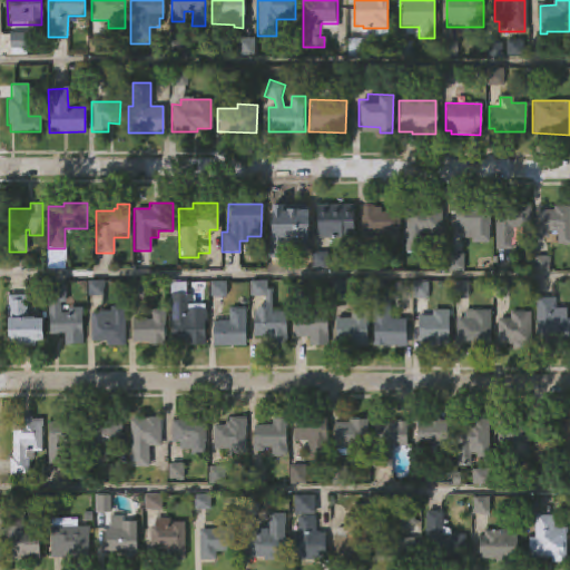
[(282,204),(282,207),(286,207),(286,210),(307,210),(307,236),(269,235),(269,204),(282,204)]
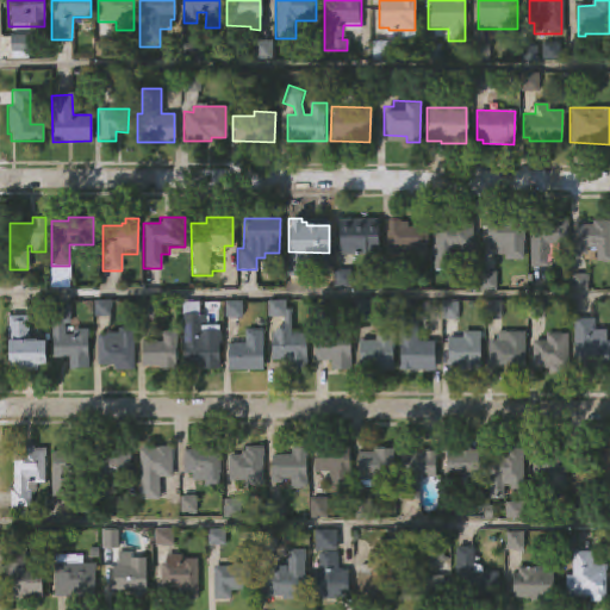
[(452,268),(433,269),(433,218),(472,218),(472,250),(452,250),(452,268)]
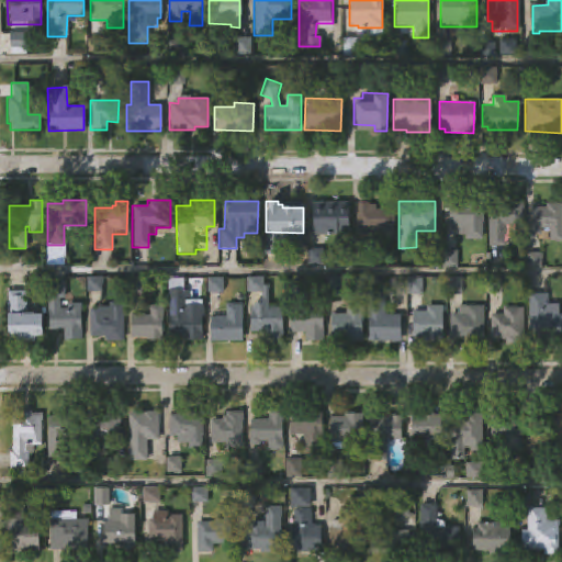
[(323,202),(323,205),(327,205),(327,209),(348,209),(348,232),(321,232),(321,235),(311,235),(311,202),(323,202)]
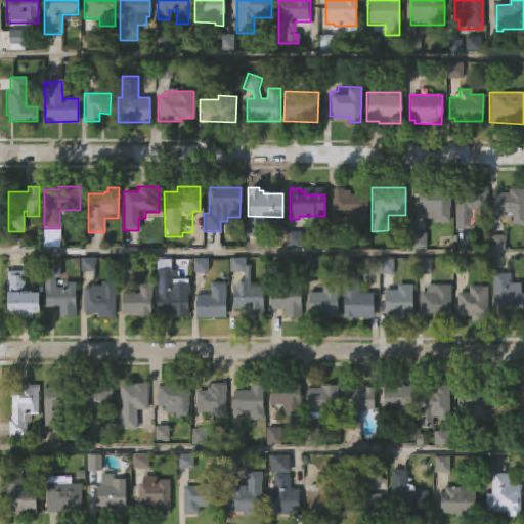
[(343,188),(343,190),(349,190),(349,194),(366,194),(365,216),(356,216),(355,220),(331,220),(332,188),(343,188)]
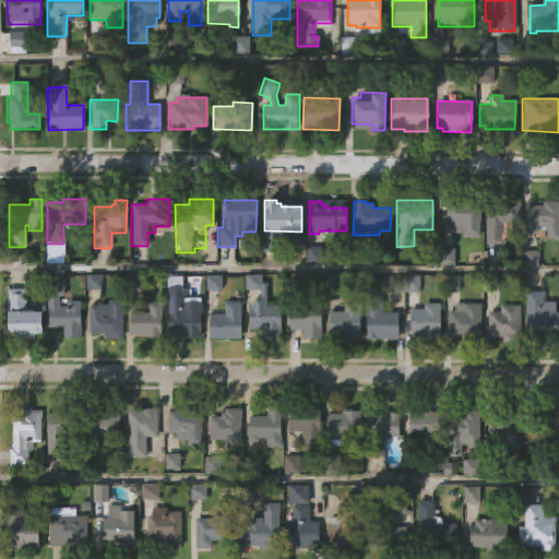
[(480,204),(479,238),(461,238),(461,233),(451,233),(451,224),(445,224),(445,203),(460,203),(460,201),(472,201),(472,203),(480,204)]
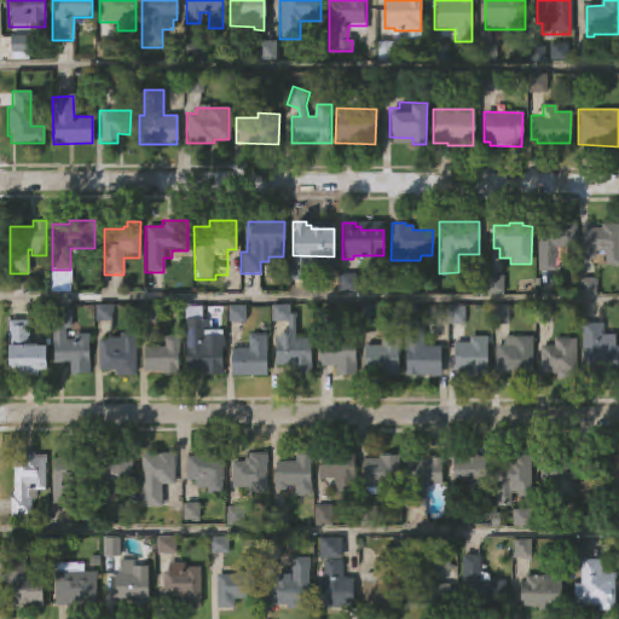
[(618,223),(618,266),(605,266),(605,252),(594,252),(594,259),(583,259),(583,227),(600,229),(600,223),(618,223)]
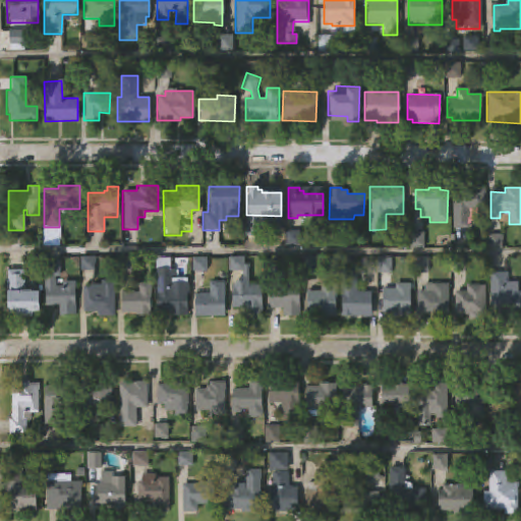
[(457,229),(452,229),(452,190),(461,190),(461,188),(484,188),(484,210),(468,210),(468,229),(457,229)]
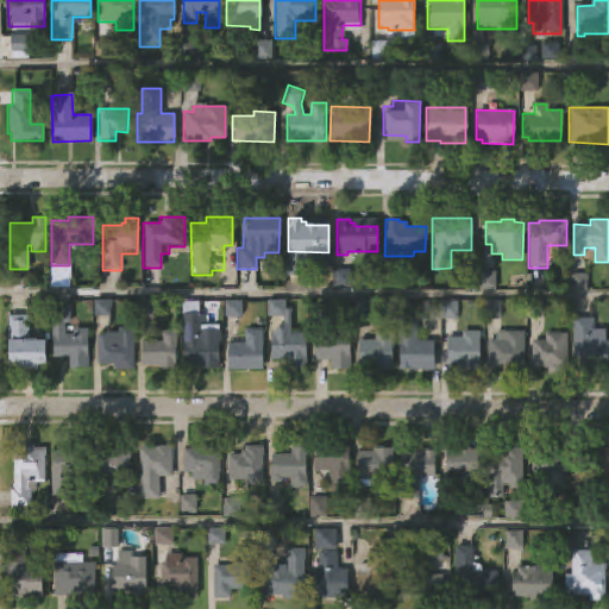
[(199,311),(199,313),(201,313),(200,334),(214,334),(214,341),(218,341),(218,370),(196,369),(196,363),(182,363),(182,314),(181,314),(181,301),(199,302),(199,311)]
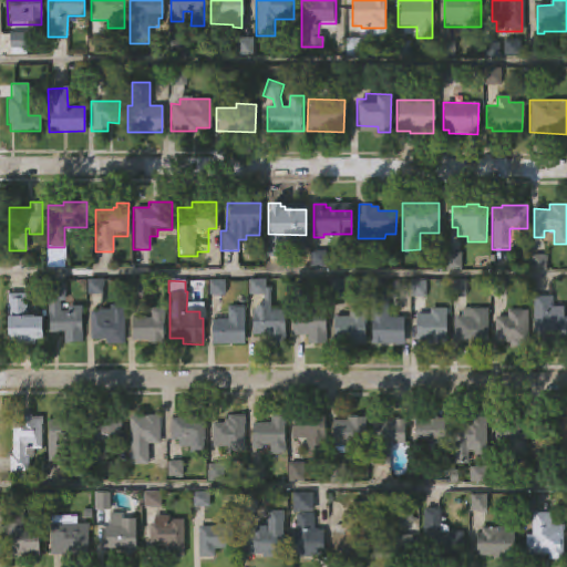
[(60,300),(60,311),(66,311),(66,306),(82,306),(82,343),(62,343),(62,332),(47,332),(47,284),(64,284),(64,300),(60,300)]
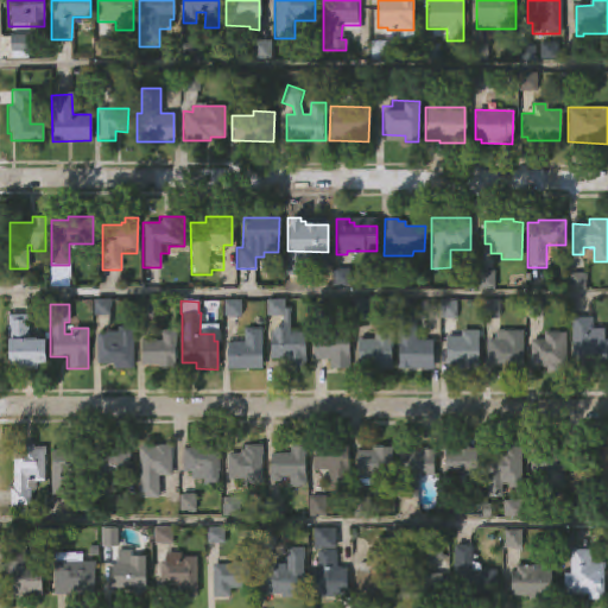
[(32,314),(32,339),(46,339),(46,366),(37,366),(37,368),(20,368),(20,363),(11,363),(10,314),(32,314)]
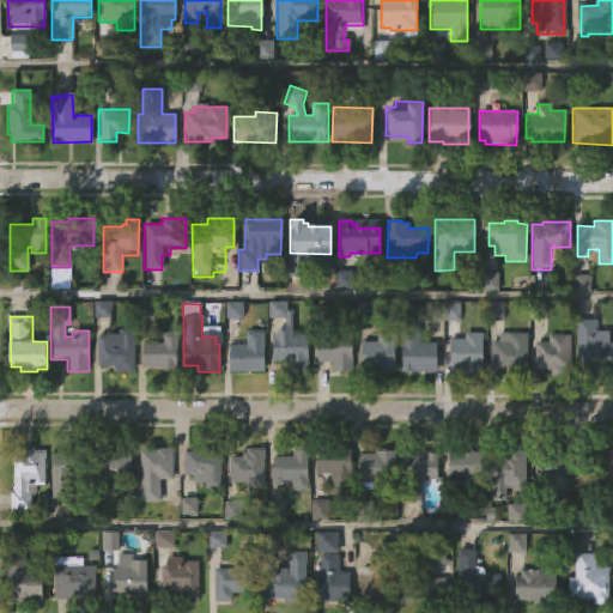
[(419,333),(419,343),(436,343),(436,372),(400,372),(400,319),(419,319),(419,333)]
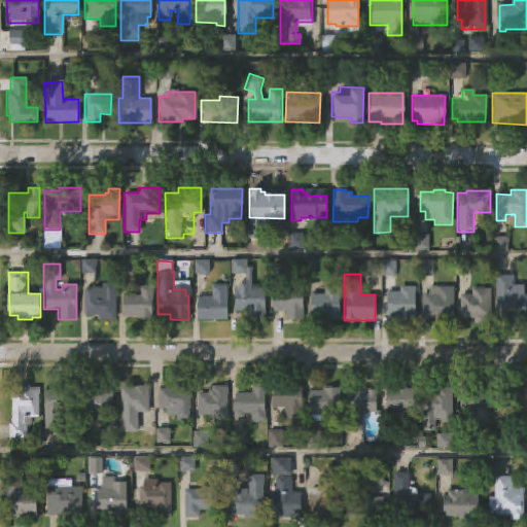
[(513,275),(513,286),(522,286),(522,294),(526,295),(526,315),(507,315),(507,321),(494,321),(494,275),(513,275)]
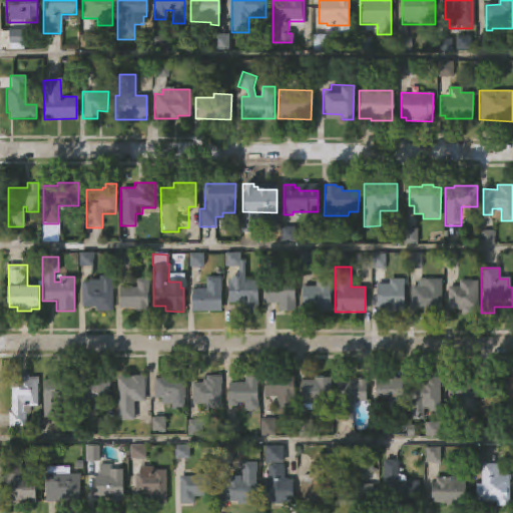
[(114,277),(113,313),(97,313),(97,307),(82,307),(83,282),(89,283),(89,279),(100,280),(100,277),(114,277)]
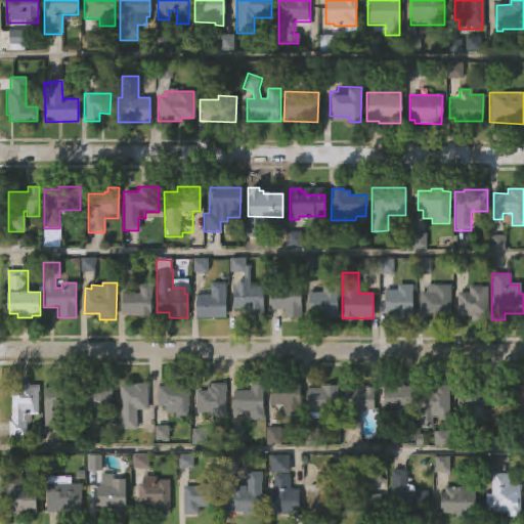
[(199,318),(194,318),(194,295),(209,295),(209,282),(225,282),(225,318),(199,318)]
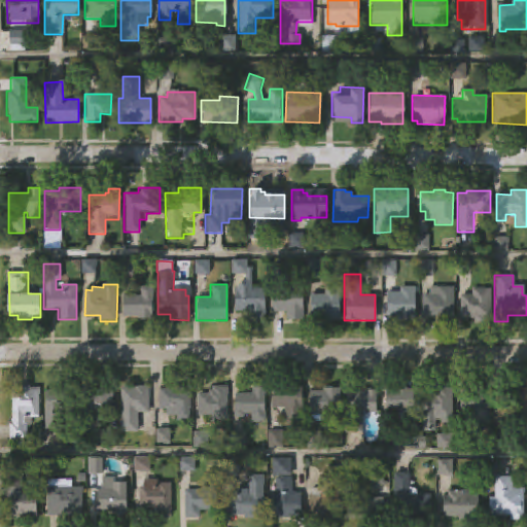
[(303,285),(302,319),(284,319),(284,311),(269,311),(269,285),(303,285)]
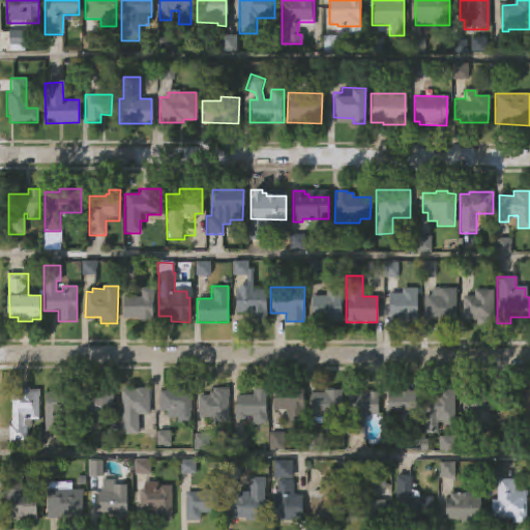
[(155,289),(154,322),(125,319),(125,297),(143,298),(143,288),(155,289)]
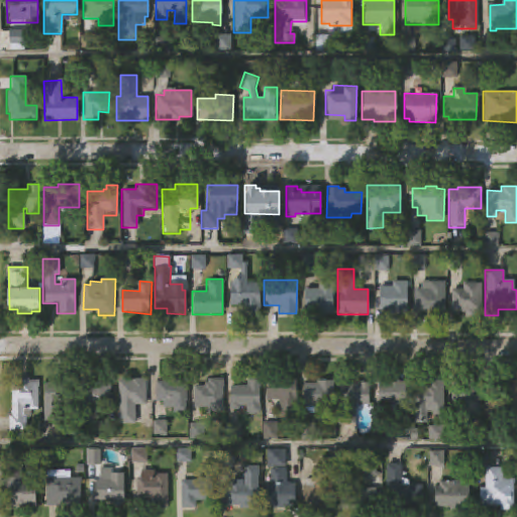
[(333,282),(332,313),(316,314),(317,312),(303,311),(303,288),(317,289),(318,281),(333,282)]
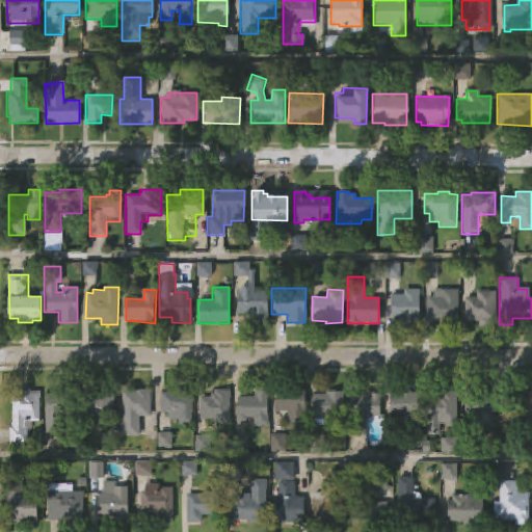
[(419,289),(419,323),(400,323),(400,319),(388,319),(388,294),(403,294),(403,289),(419,289)]
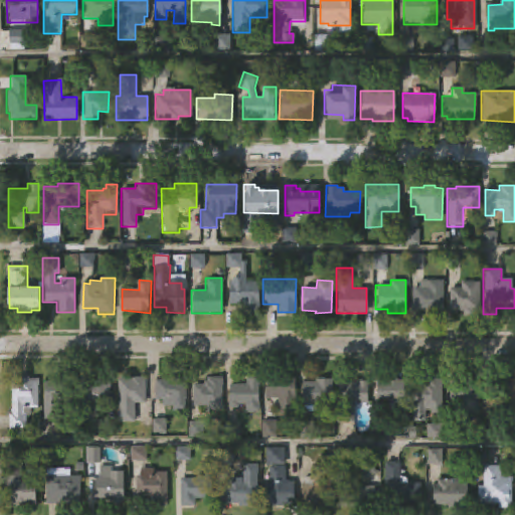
[(442,281),(442,313),(411,312),(411,288),(419,288),(419,280),(442,281)]
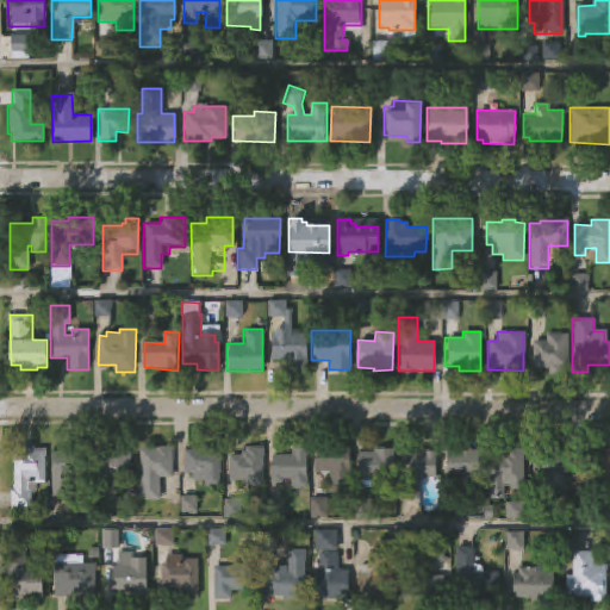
[(535,369),(531,369),(531,341),(545,342),(545,332),(567,334),(566,369),(535,369)]
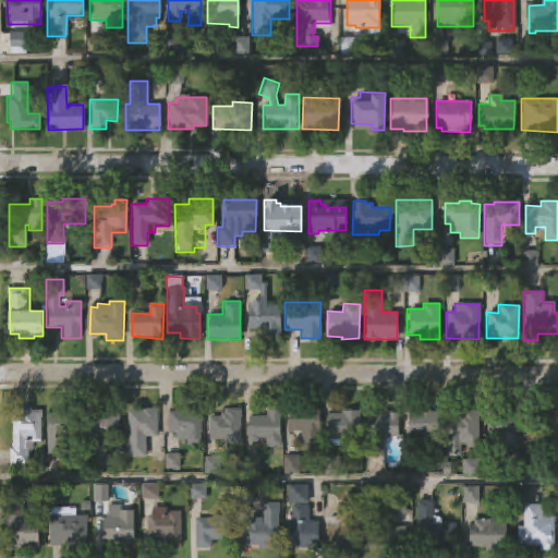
[(280,305),(280,338),(265,338),(265,331),(261,331),(261,329),(247,329),(247,305),(280,305)]
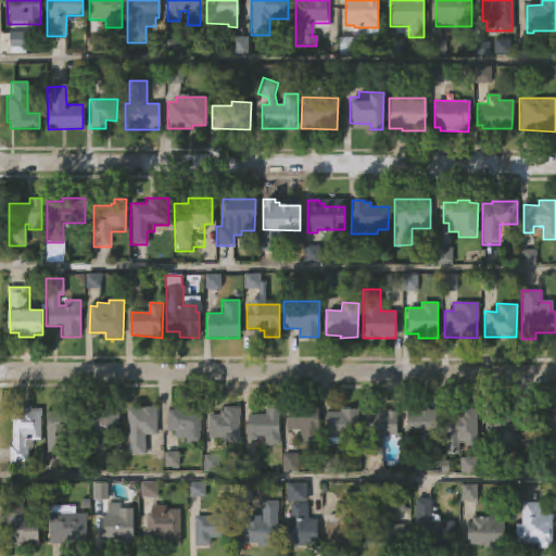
[(29,406),(29,409),(40,409),(40,441),(23,441),(23,446),(26,446),(26,463),(8,463),(8,447),(11,447),(11,412),(16,412),(16,406),(29,406)]
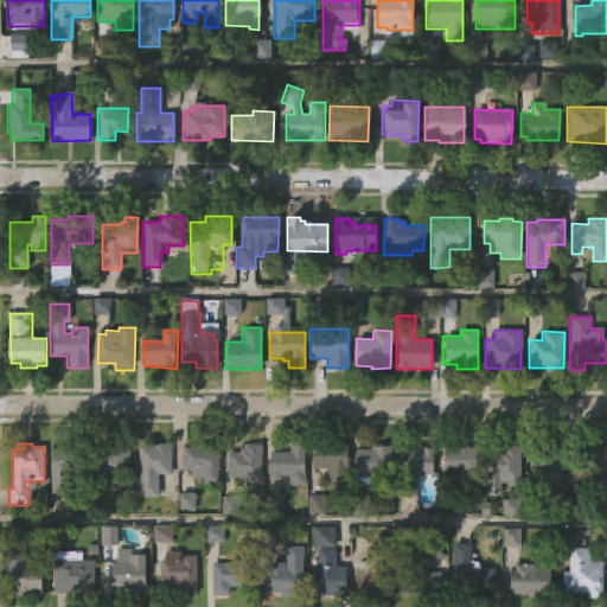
[(138,498),(138,447),(171,445),(170,474),(158,474),(158,498),(138,498)]
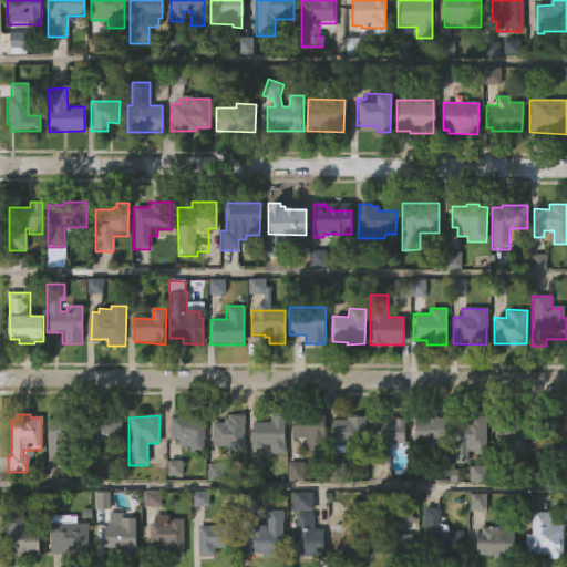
[(203,415),(203,452),(186,452),(186,447),(175,447),(175,441),(169,441),(169,419),(185,419),(185,415),(203,415)]
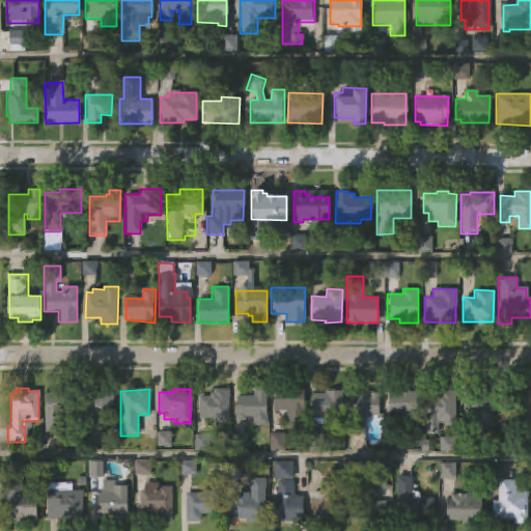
[(230,389),(230,422),(215,422),(215,418),(200,418),(200,396),(211,396),(211,392),(215,392),(216,389),(230,389)]
